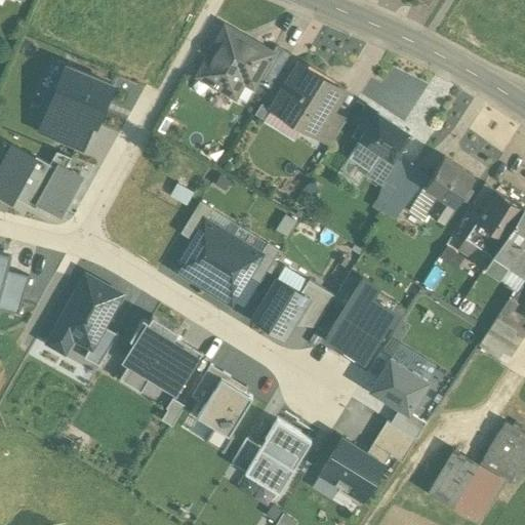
[(272,51),(224,25),(196,76),(234,96),(246,75),(256,81),(273,51),(272,51)]
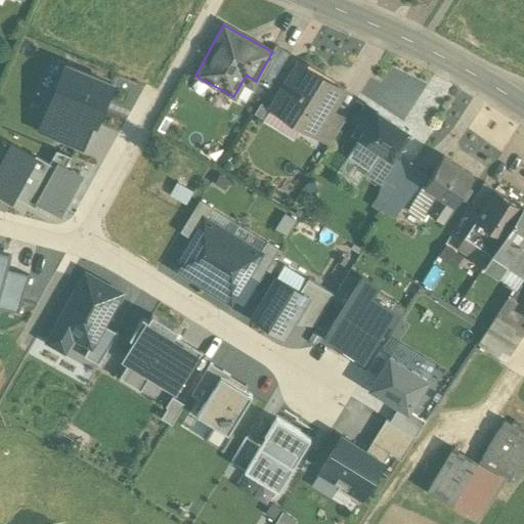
[(272,51),(256,81),(268,89),(291,53),(275,44),(271,51),(272,51)]
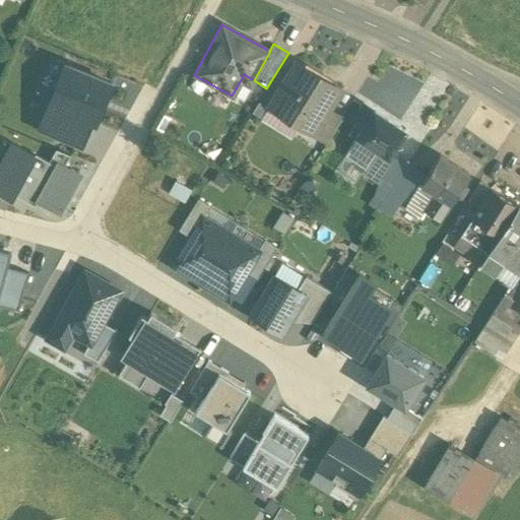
[(339,89),(296,62),(268,108),(312,135),(326,111),(339,89)]
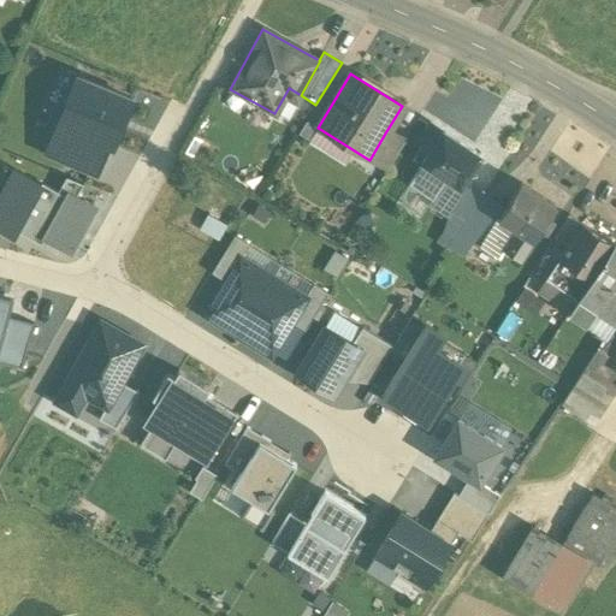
[(59,124),(107,144),(112,147),(131,100),(78,77),(59,124)]
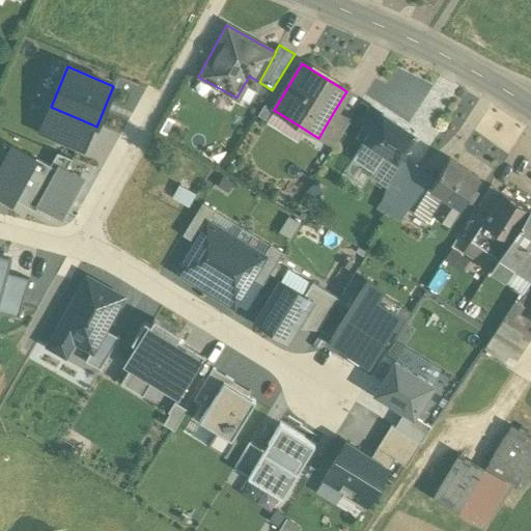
[(92,124),(51,107),(40,132),(82,148),(92,124)]
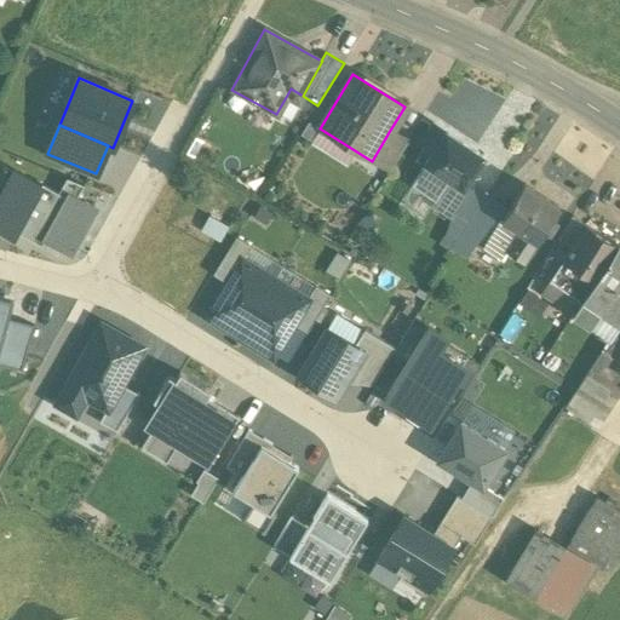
[(434,201),(448,179),(464,188),(483,156),(432,125),(422,143),(434,150),(411,187),(434,201)]
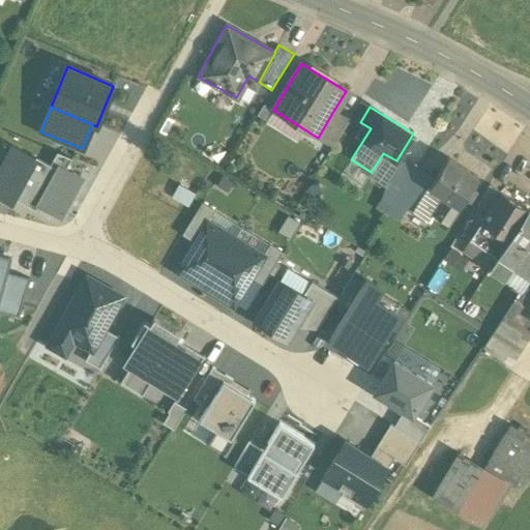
[(348,122),(332,113),(318,138),(333,146),(348,122)]
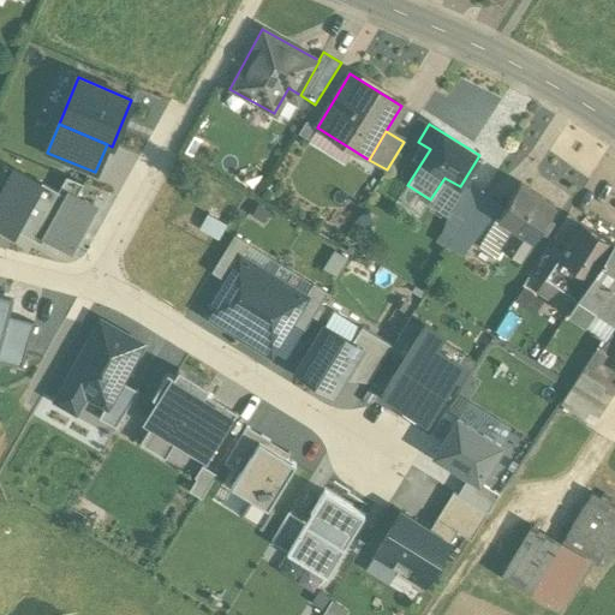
[(40,185),(16,172),(0,201),(0,228),(15,237),(18,232),(41,245),(45,239),(67,197),(58,192),(41,184),(40,185)]
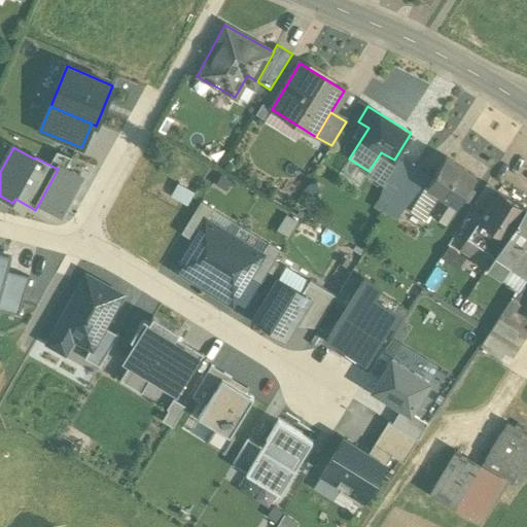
[(57,151),(49,165),(58,169),(59,167),(65,170),(71,160),(57,151)]
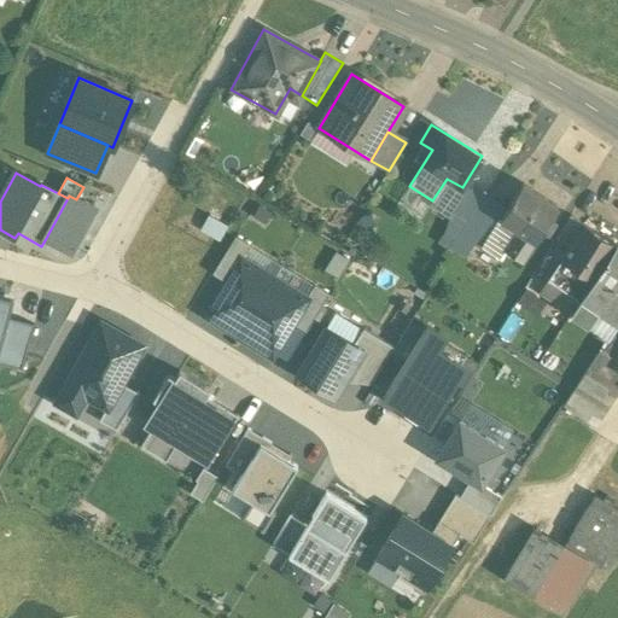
[(557,208),(523,185),(500,220),(518,231),(534,243),(535,243),(557,208)]
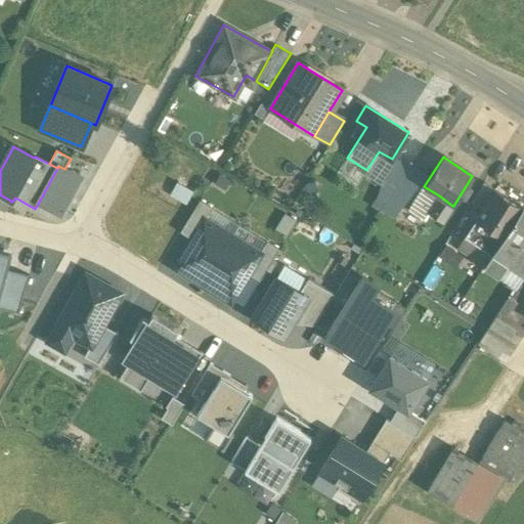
[(399,158),(382,181),(380,195),(373,205),(384,212),(394,194),(403,178),(411,166),(399,158)]
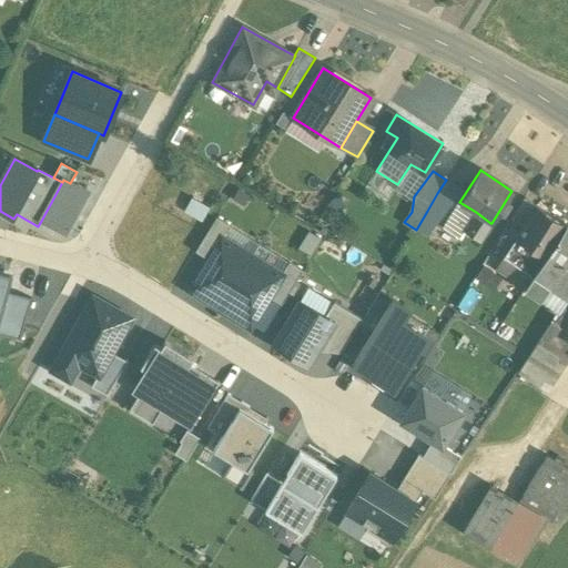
[(62,182),(41,221),(64,233),(88,192),(70,183),(63,180),(62,182)]
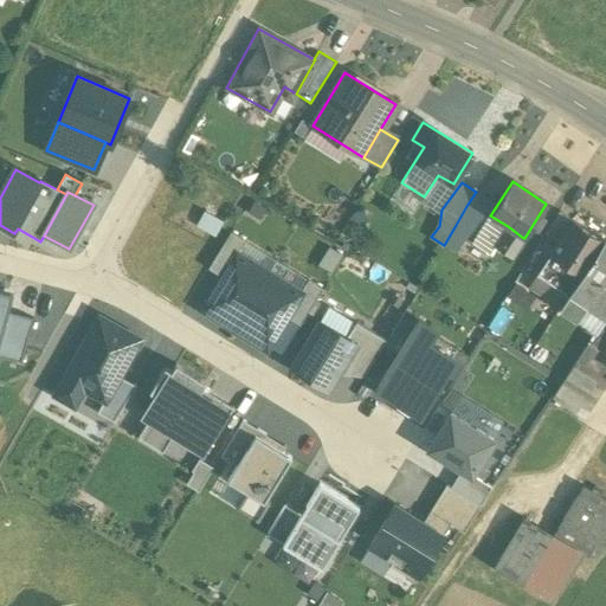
[(489,220),(466,206),(456,225),(444,245),(459,255),(472,234),(478,238),(489,220)]
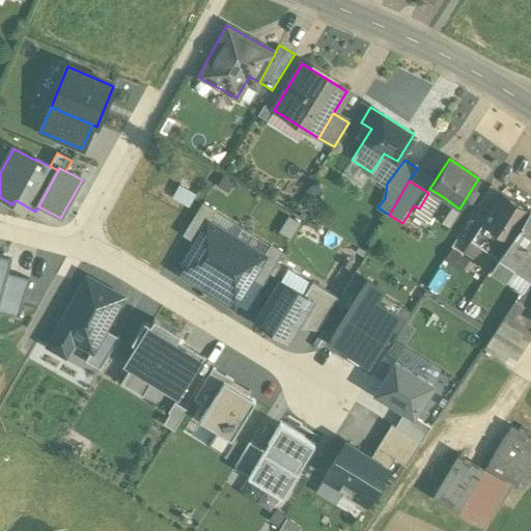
[(501,193),(490,186),(477,204),(488,212),(501,193)]
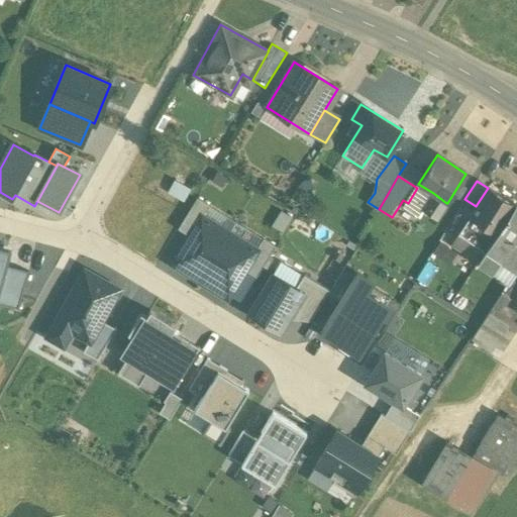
[(515,206),(488,188),(476,206),(469,217),(497,235),(515,206)]
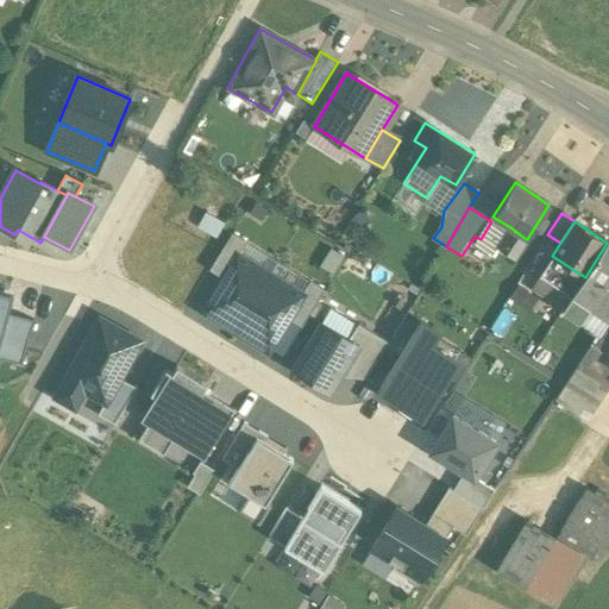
[(526,239),(510,227),(497,246),(514,257),(526,239)]
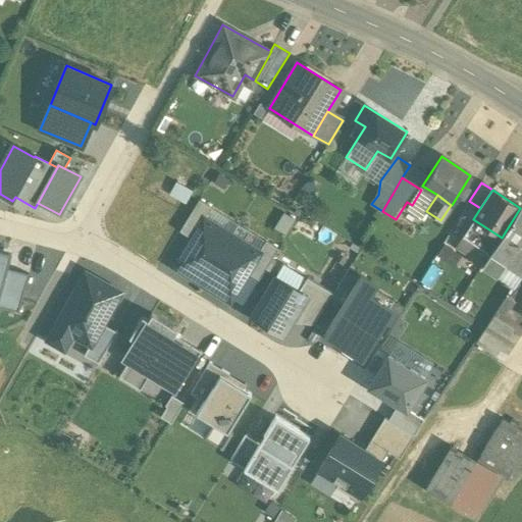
[(180,231),(192,239),(204,218),(210,208),(199,201),(180,231)]
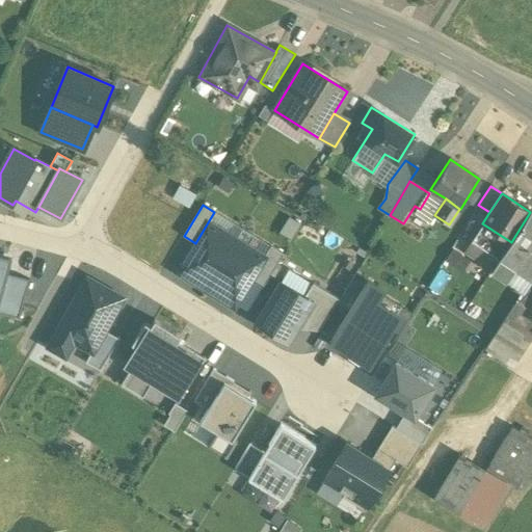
[(471,216),(482,223),(489,212),(478,205),(471,216)]
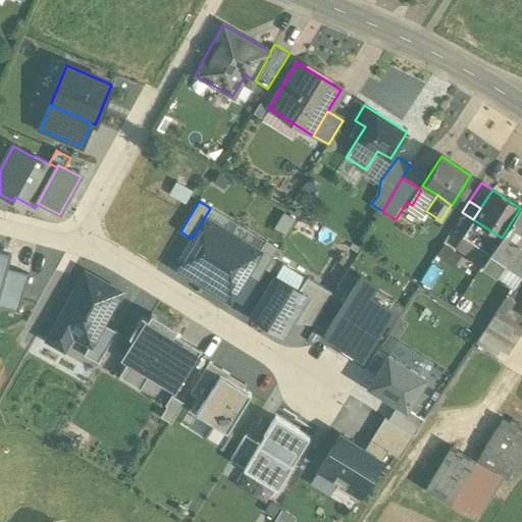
[(521,209),(520,208),(502,238),(473,219),(455,248),(484,267),(501,277),(513,285),(521,271),(521,209)]
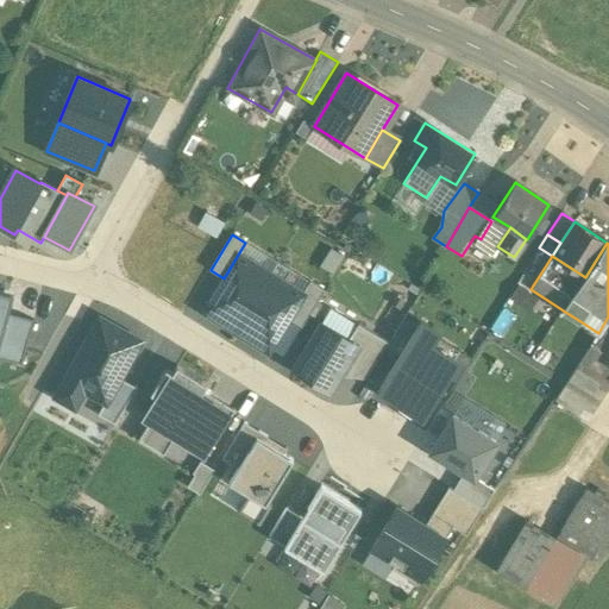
[(271,275),(238,255),(224,278),(202,313),(237,332),(271,275)]
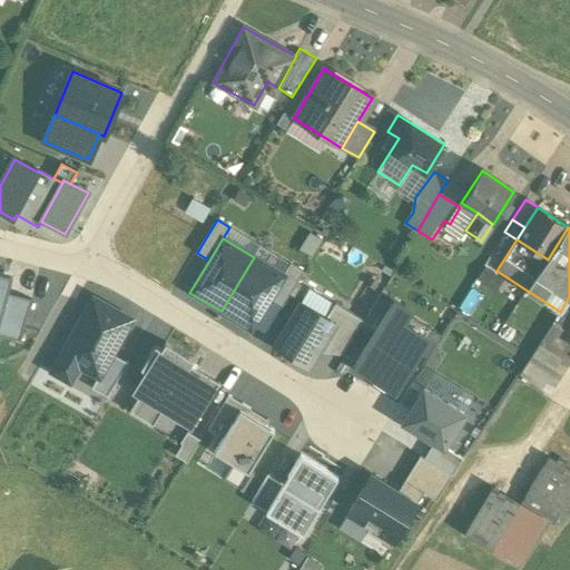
[(254,257),(222,311),(252,330),(271,298),(284,276),(254,257)]
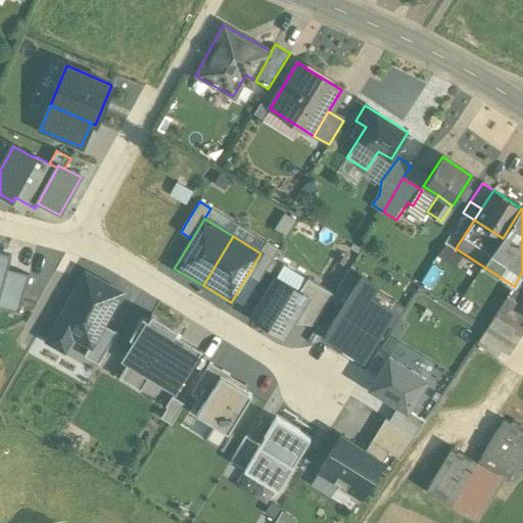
[(260,253),(248,274),(259,281),(277,251),(267,244),(260,253)]
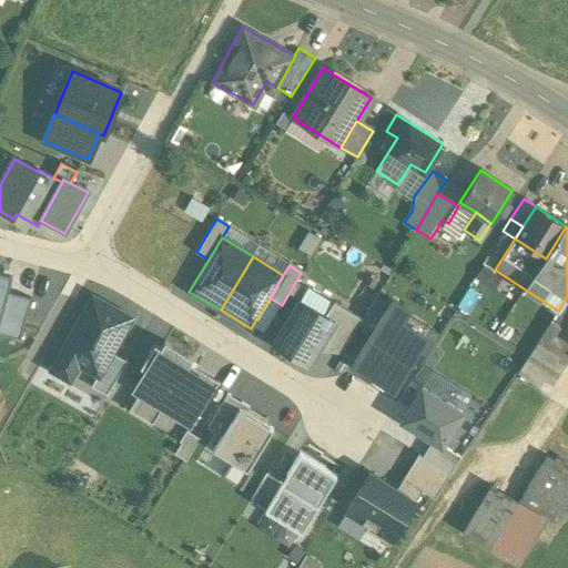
[(527,291),(495,270),(489,277),(523,298),(527,291)]
